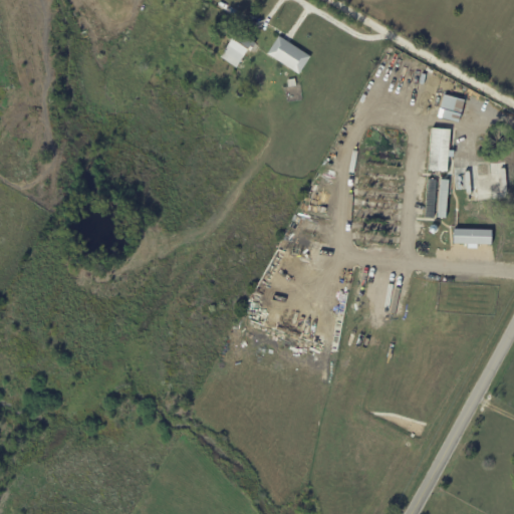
[(251,40),(256,44),(251,52),(249,50),(236,68),(220,57),(238,31),(251,40)]
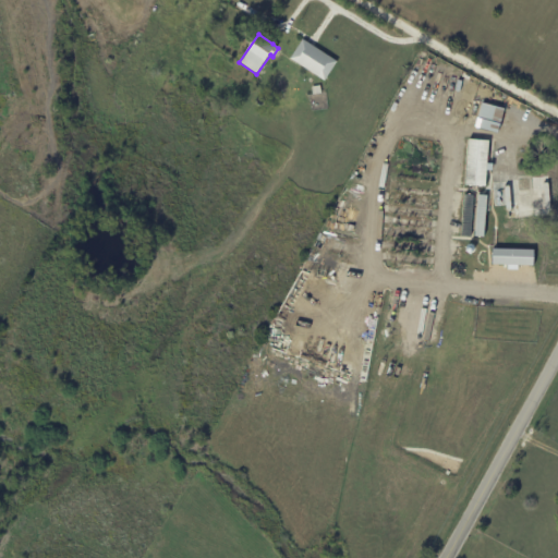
[(308,43),(338,62),(325,82),(291,59),(303,39),(308,43)]
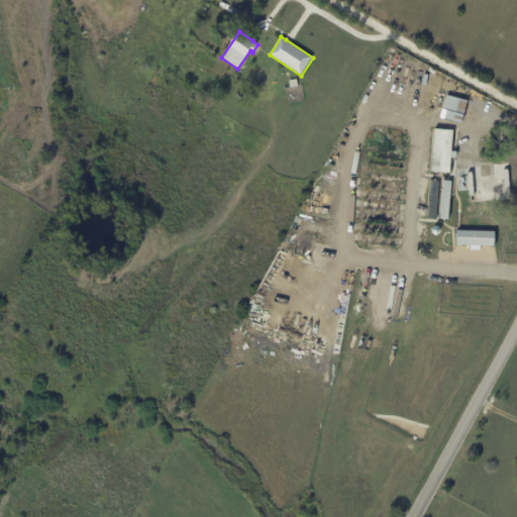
[(297,80),(298,87),(291,88),(289,81),(297,80)]
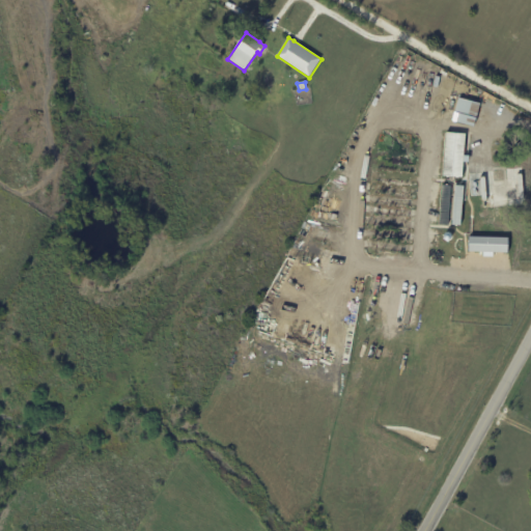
[(481,105),(474,129),(453,121),(459,99),(481,105)]
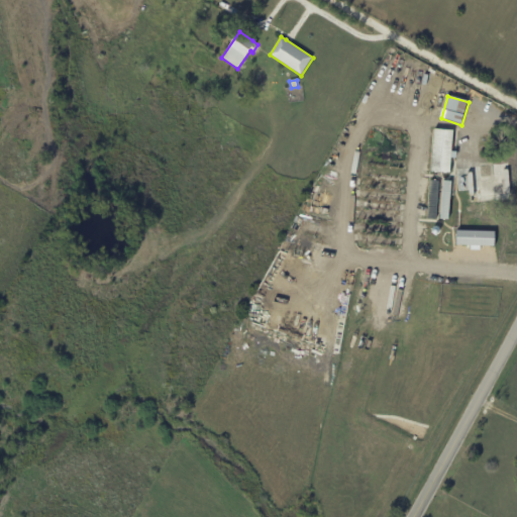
[(453,129),(433,128),(431,171),(451,172),(453,129)]
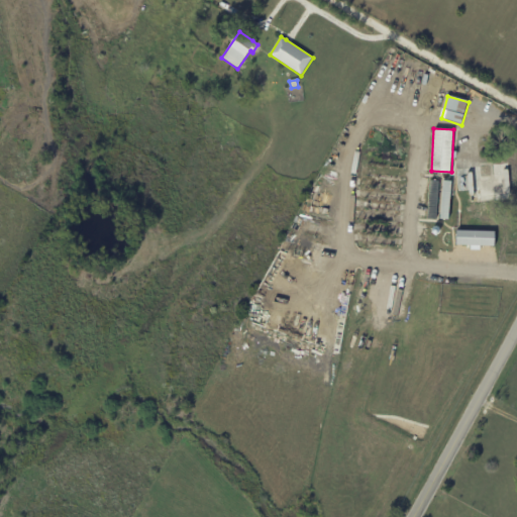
[(512,200),(483,203),(483,202),(471,203),(470,192),(458,193),(456,169),(480,168),(481,177),(494,176),(494,179),(495,179),(494,165),(508,163),(510,181),(512,180),(513,185),(511,185),(512,200)]
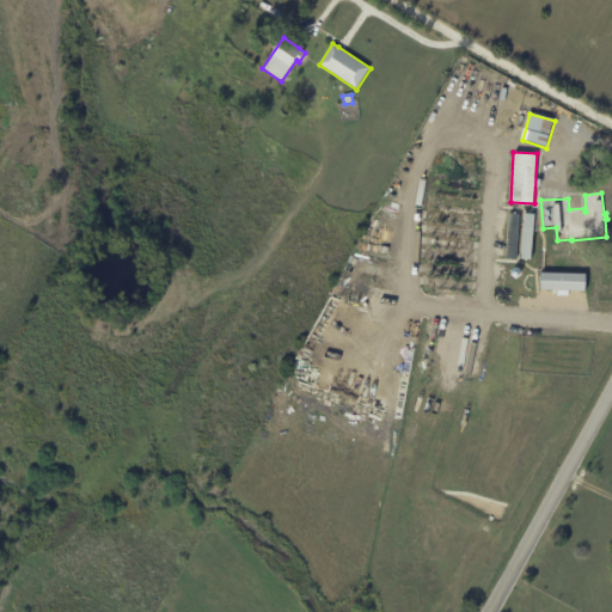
[(508,258),(533,259),(534,214),(509,214),(508,258)]
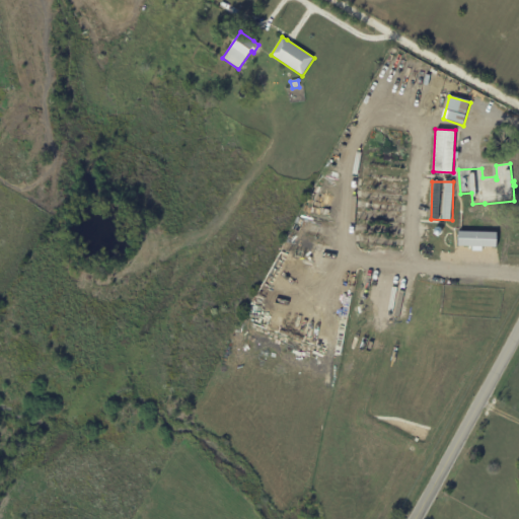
[(498,231),(459,230),(458,245),(498,246),(498,231)]
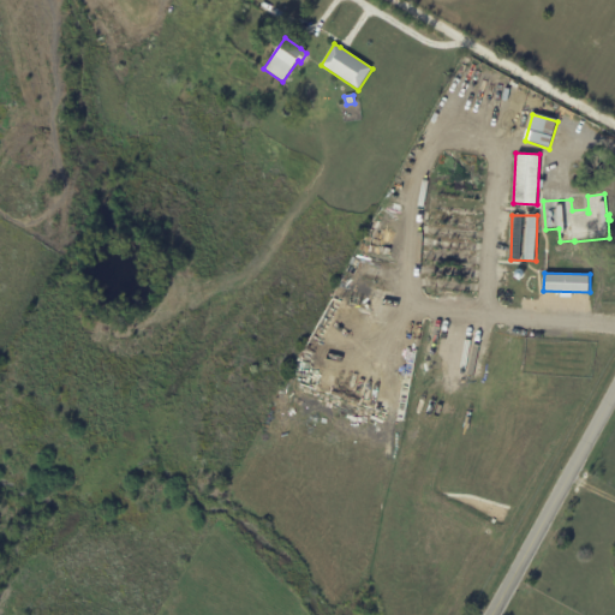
All buildings are outlined.
